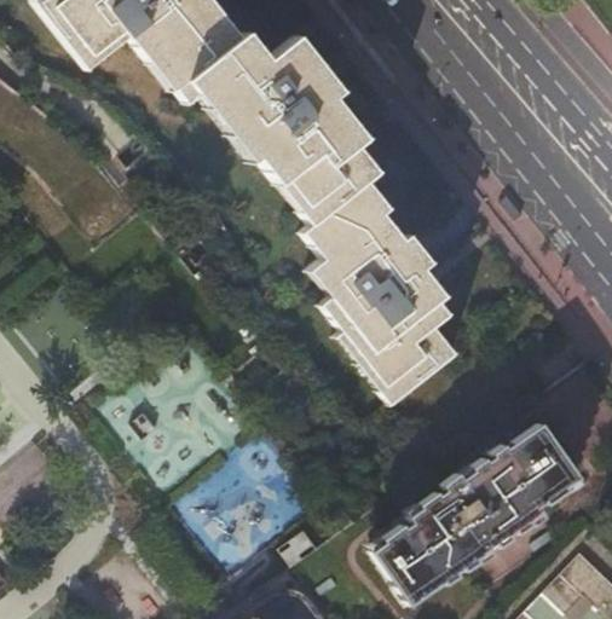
[(240,36),(218,10),(209,0),(40,0),(39,3),(92,70),(134,36),(179,92),(182,91),(194,106),(203,99),(257,167),(261,163),(311,225),(301,233),(324,261),(310,272),(333,300),(322,307),(345,335),(339,340),(393,408),(457,356),(437,328),(451,317),(440,302),(448,296),(427,271),(436,264),(414,236),(408,241),(387,214),(391,209),(368,181),(380,173),(358,145),(365,139),(358,129),(333,98),(341,91),(298,36),(267,59),(247,32),(240,36)]
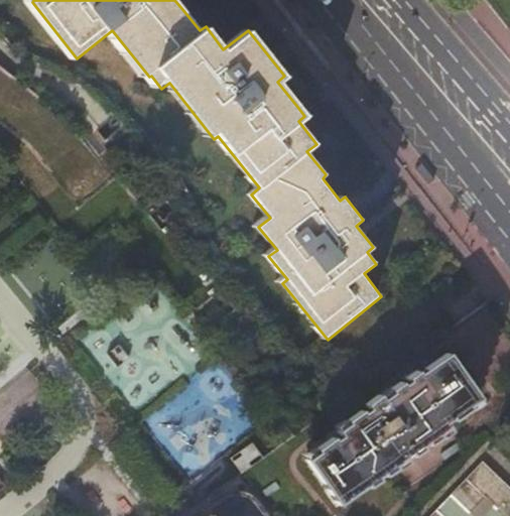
[(83,341),(136,411),(210,356),(156,286),(83,341)]
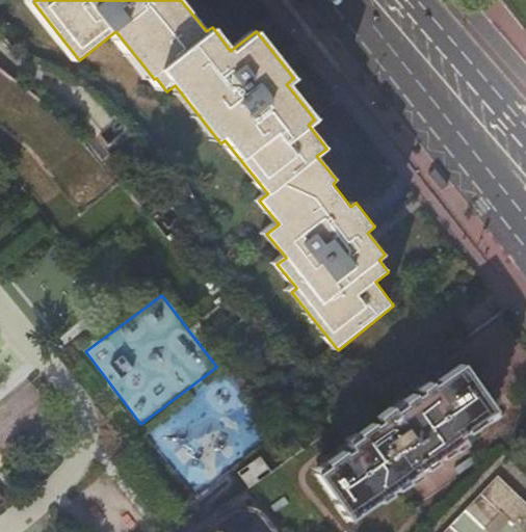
[(322,474),(354,520),(384,498),(387,502),(397,494),(395,490),(401,486),(403,488),(415,481),(413,478),(429,467),(431,470),(442,461),(441,458),(446,454),(448,457),(459,450),(457,446),(468,439),(464,433),(471,428),(473,431),(490,419),(489,416),(499,408),(468,365),(439,384),(438,381),(427,389),(428,392),(422,396),(420,394),(409,402),(411,404),(400,411),(397,406),(384,416),(387,421),(380,426),(378,423),(363,433),(365,436),(353,445),(357,449),(351,453),(350,450),(332,463),(334,466),(322,474)]
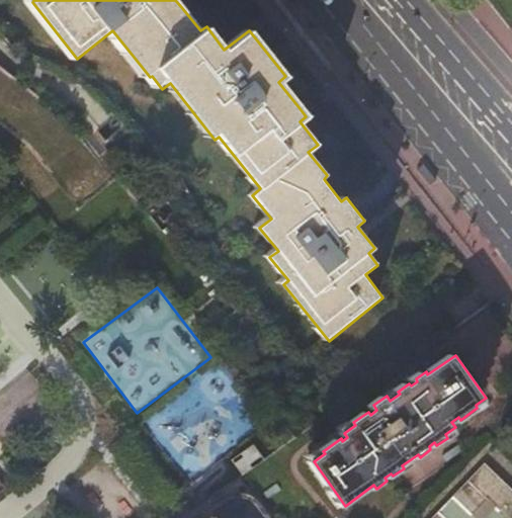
[(148,418),(194,486),(234,458),(224,444),(258,420),(222,367),(148,418)]
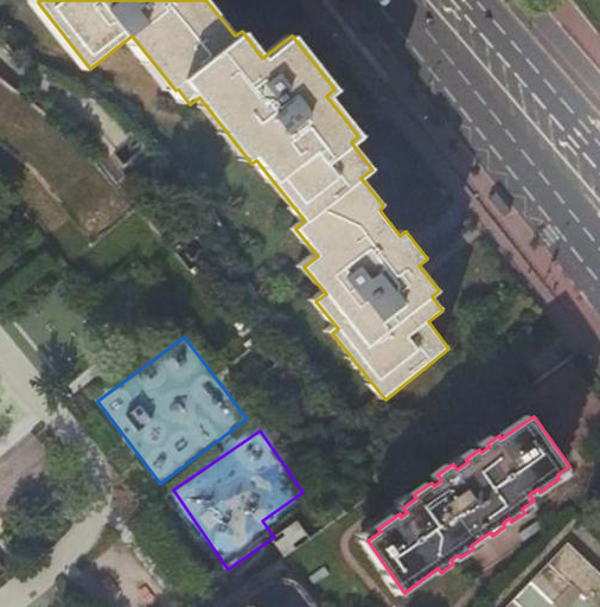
[(305,519),(280,536),(289,551),(314,535),(305,519)]
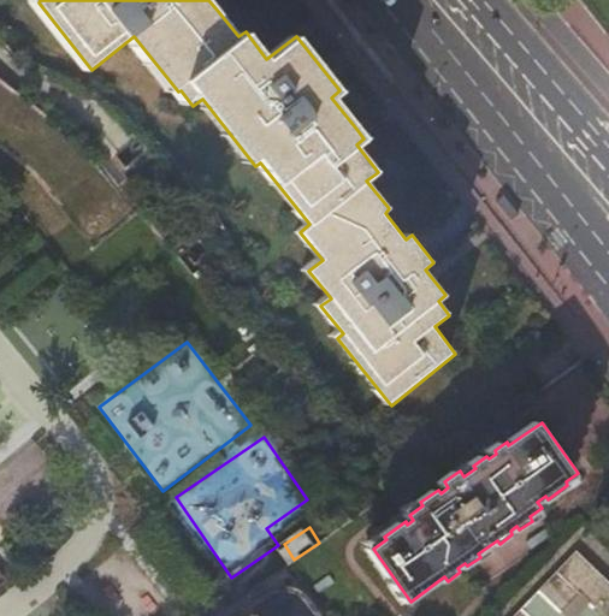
[(559,534),(555,527),(536,542),(539,548),(559,534)]
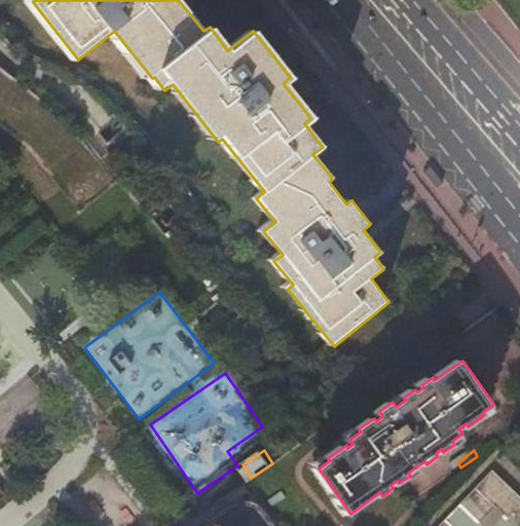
[(443,525),(519,525),(519,491),(497,471),(443,525)]
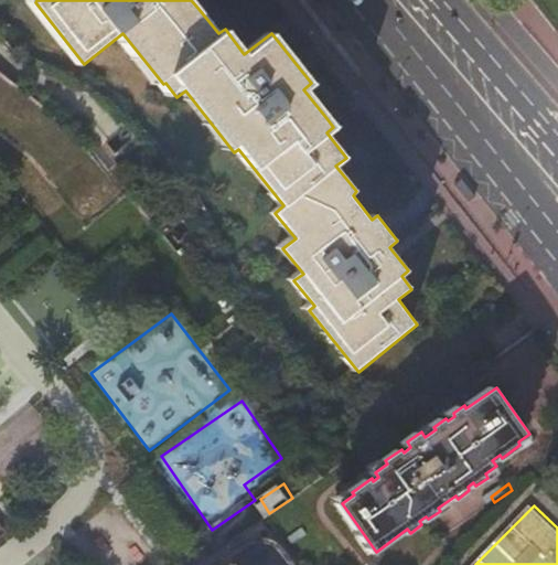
[(0,544),(14,532),(0,514),(0,544)]
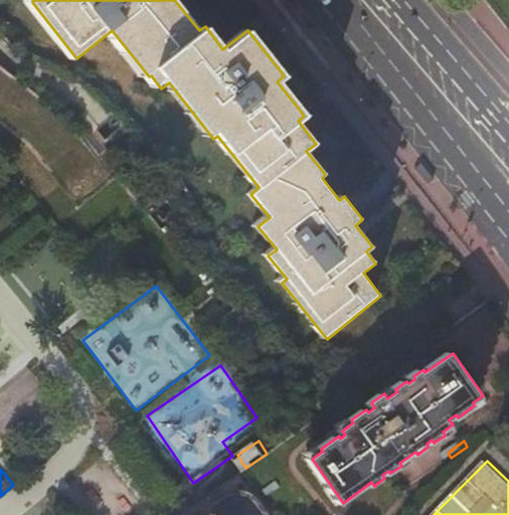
[(271,489),(275,495),(288,487),(283,480),(271,489)]
